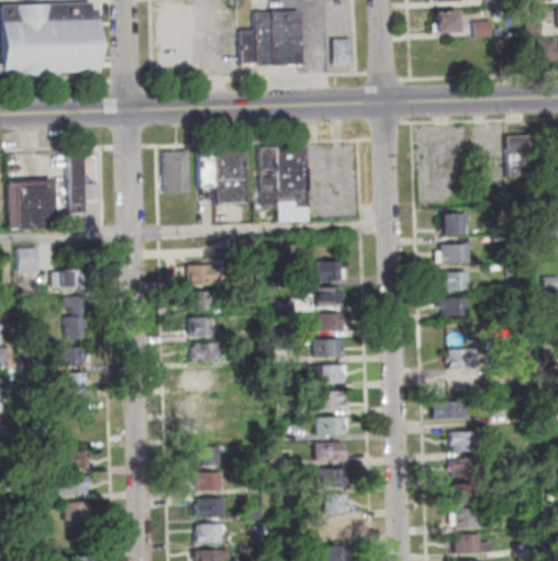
[(157,0),(158,66),(197,66),(196,0),(157,0)]
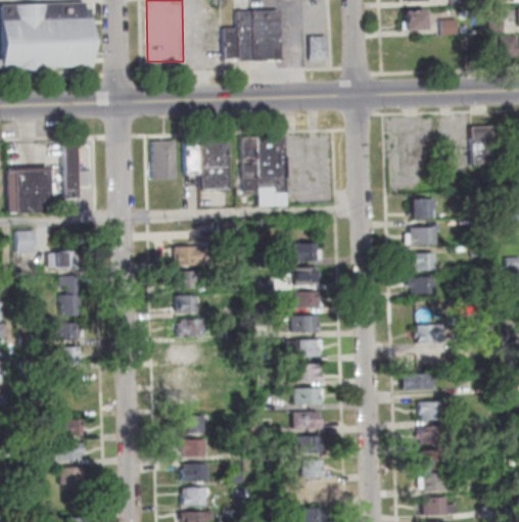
[(0,67),(0,59),(5,59),(4,4),(86,2),(86,8),(92,8),(93,65),(0,67)]
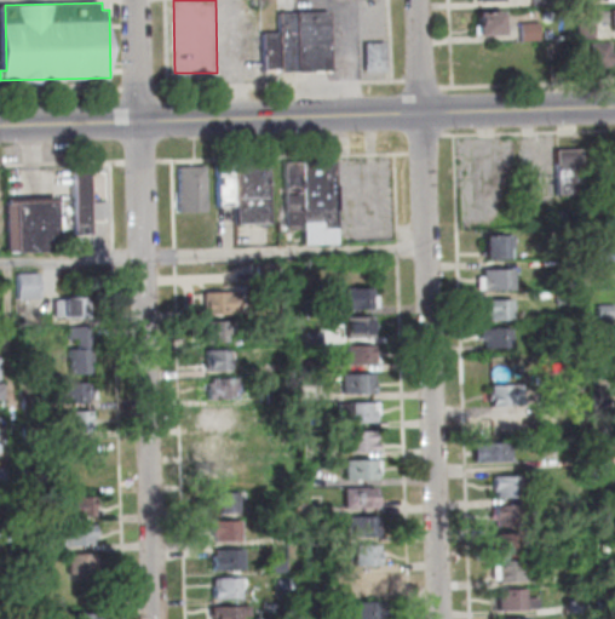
[(333,69),(285,72),(285,67),(269,67),(268,34),(283,33),(283,13),(332,11),(333,69)]
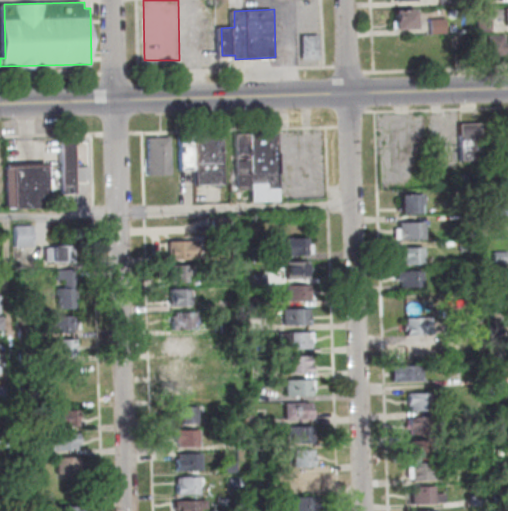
[(416,28),(396,28),(396,9),(416,9),(416,28)]
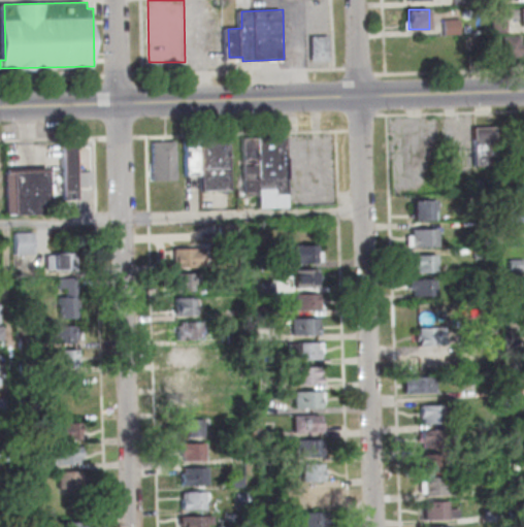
[(496,32),(496,19),(509,19),(509,32),(496,32)]
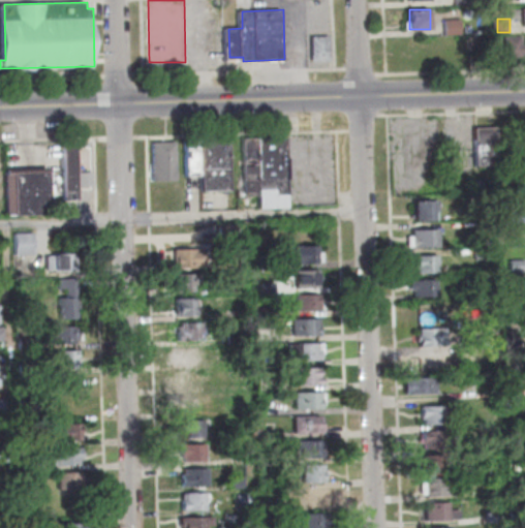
[(446,20),(462,20),(462,34),(446,34),(446,20)]
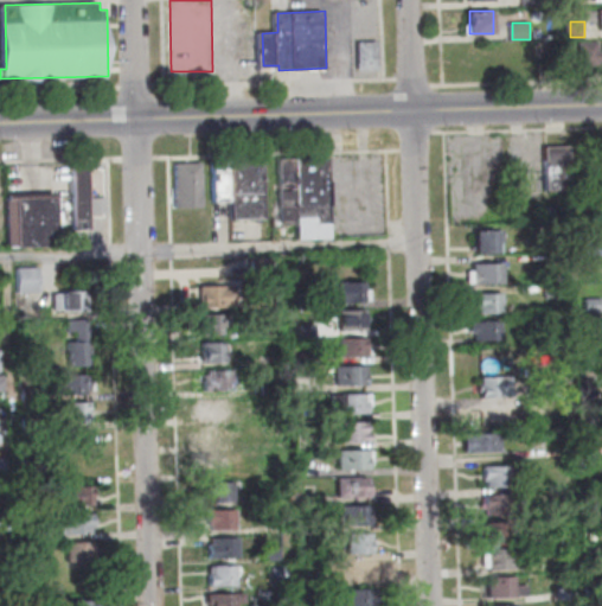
[(601,62),(600,62),(600,65),(582,65),(581,42),(600,40),(600,51),(601,51),(601,62)]
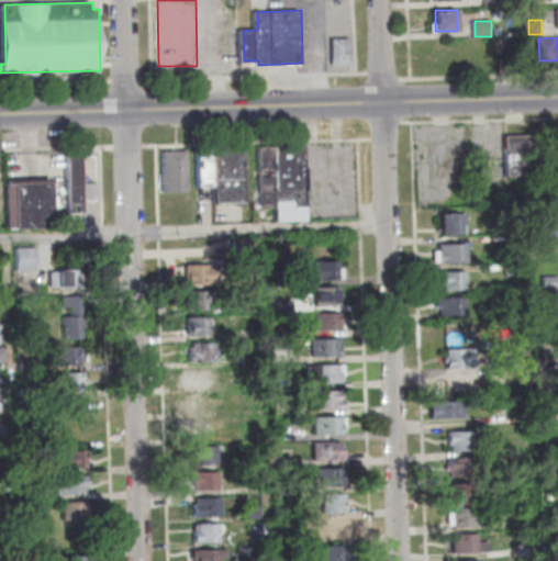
[(353,65),(335,65),(334,41),(352,40),(353,65)]
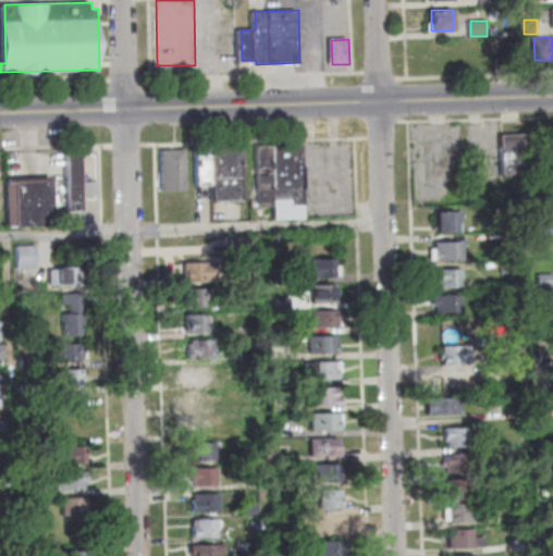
[(503,174),(502,135),(529,134),(529,152),(524,152),(525,174),(503,174)]
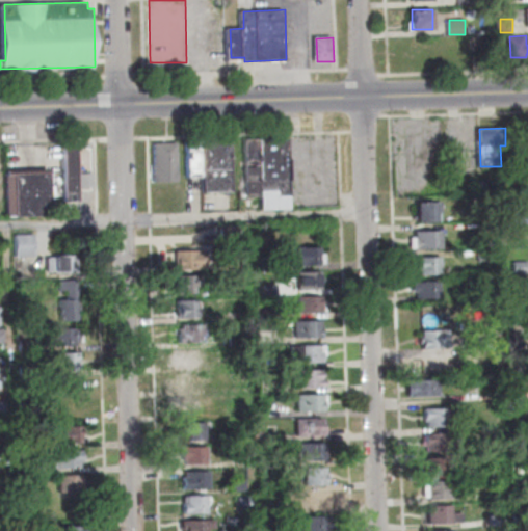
[(246,139),(290,137),(292,209),(263,210),(263,196),(248,196),(246,139)]
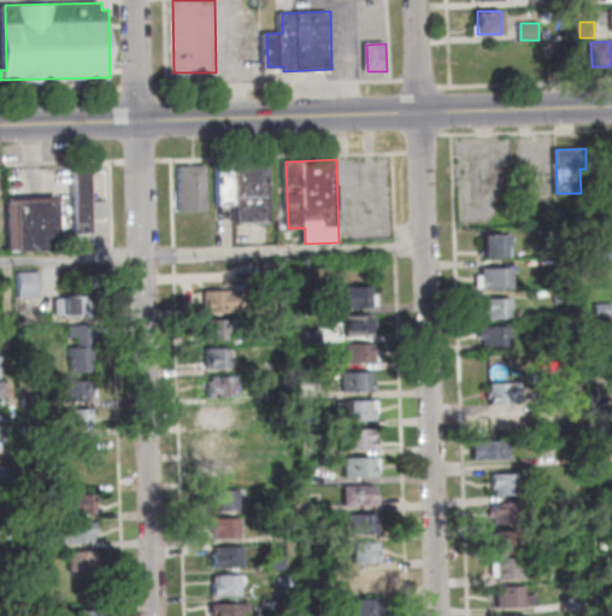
[(219,163),(270,162),(271,222),(237,223),(237,205),(221,205),(219,163)]
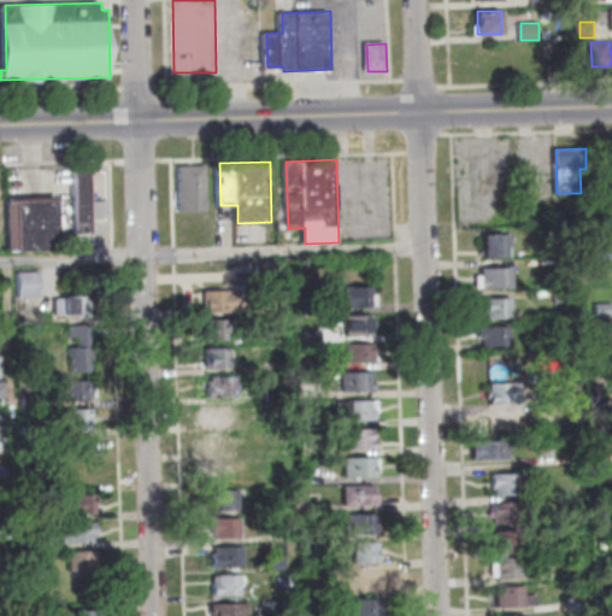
[(182,166),(210,165),(211,211),(182,212),(182,187),(182,166)]
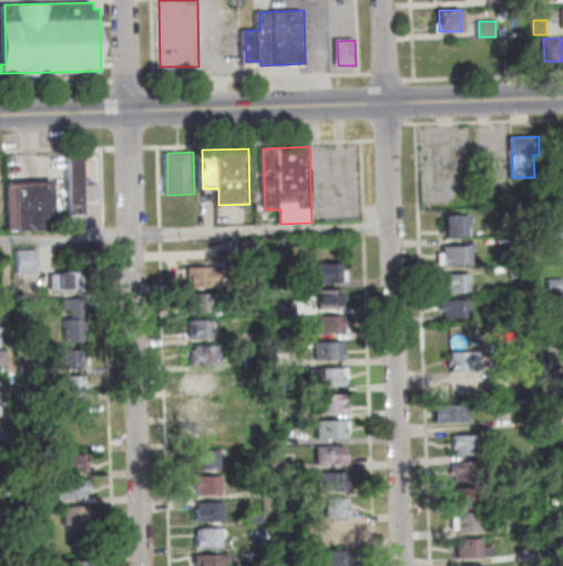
[(84,155),(69,155),(71,215),(86,214),(84,155)]
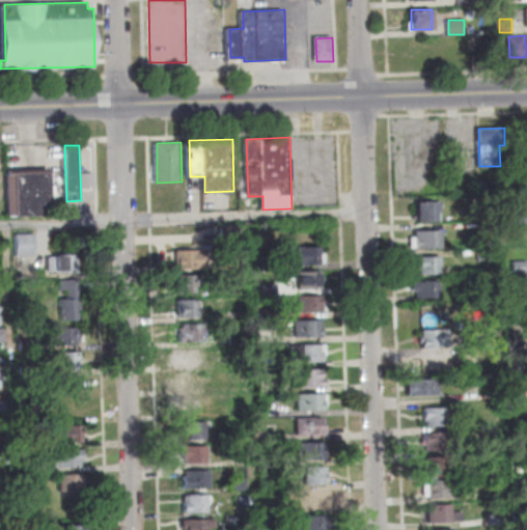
[(8,172),(52,171),(53,216),(9,217),(8,172)]
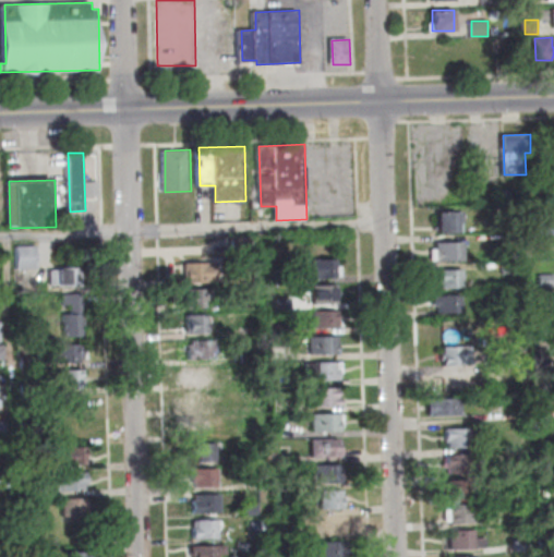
[(522,201),(507,202),(507,190),(522,190),(522,201)]
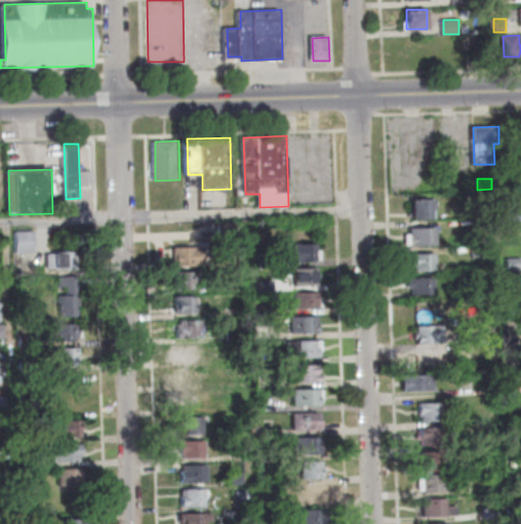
[(412,217),(411,200),(436,199),(437,216),(412,217)]
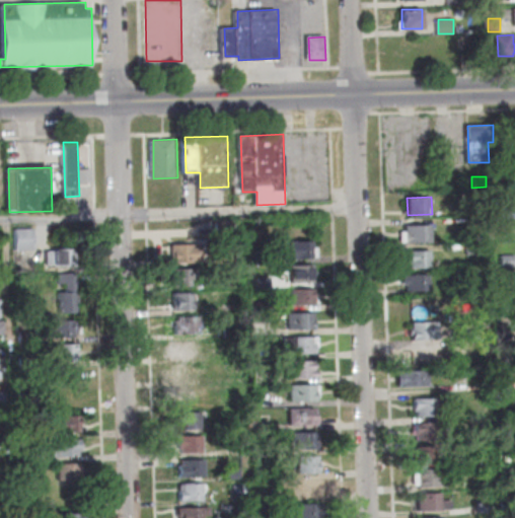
[(501,218),(500,203),(514,203),(514,217),(501,218)]
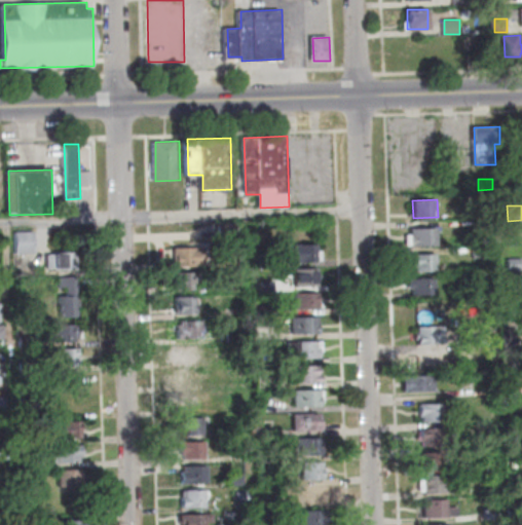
[(407,234),(412,234),(412,228),(438,228),(439,245),(408,246),(407,234)]
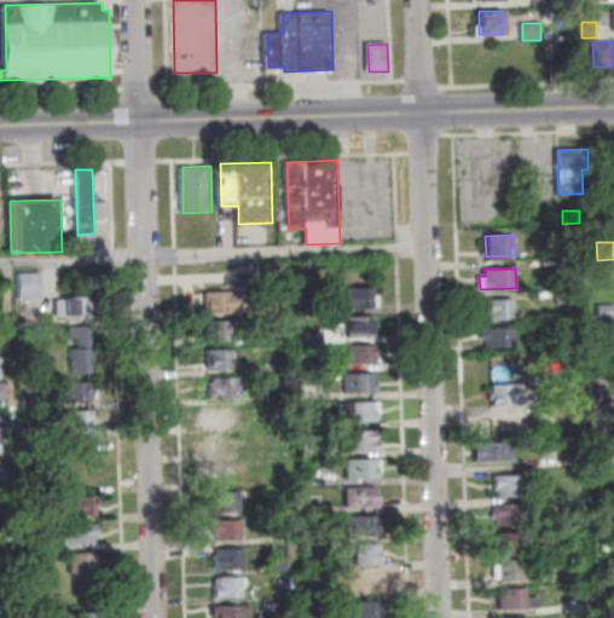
[(22,299),(45,299),(44,272),(21,272),(22,299)]
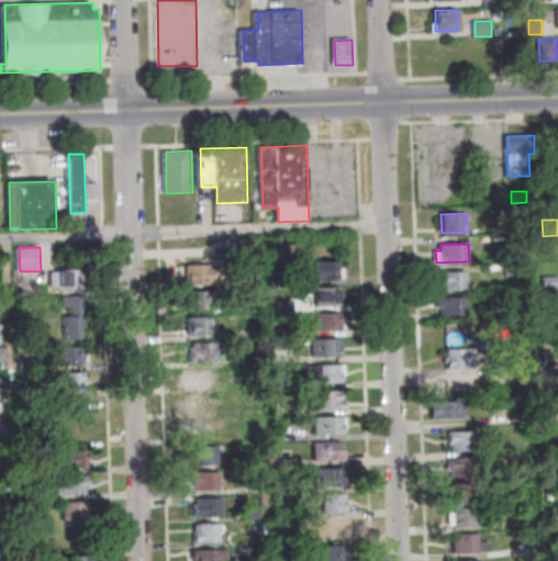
[(312,260),(342,260),(342,267),(346,267),(346,278),(342,278),(342,280),(312,280),(312,260)]
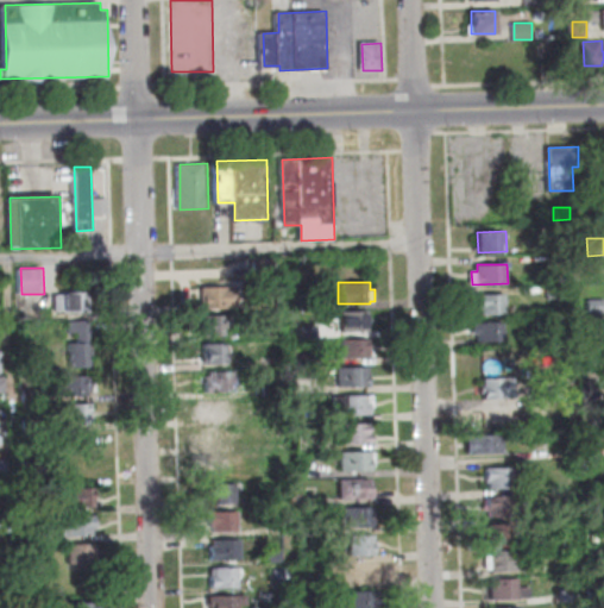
[(228,311),(202,312),(202,306),(205,306),(203,299),(200,299),(200,288),(203,288),(203,287),(239,286),(239,308),(228,308),(228,311)]
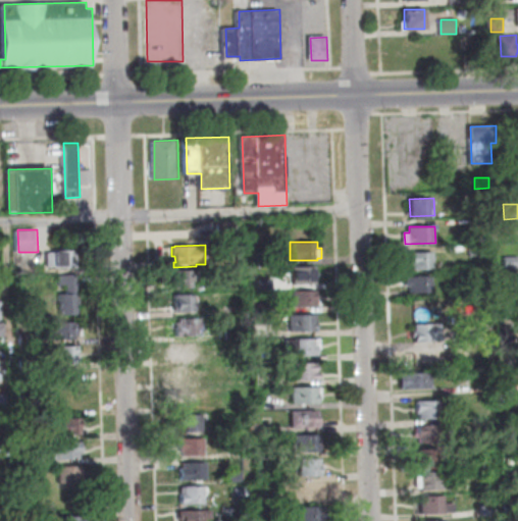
[(470,256),(470,246),(484,245),(485,256),(470,256)]
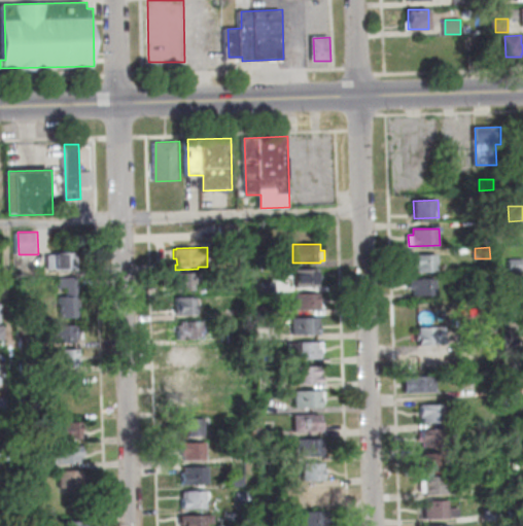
[(56,254),(49,254),(49,269),(57,269),(57,271),(79,270),(79,251),(56,252),(56,254)]
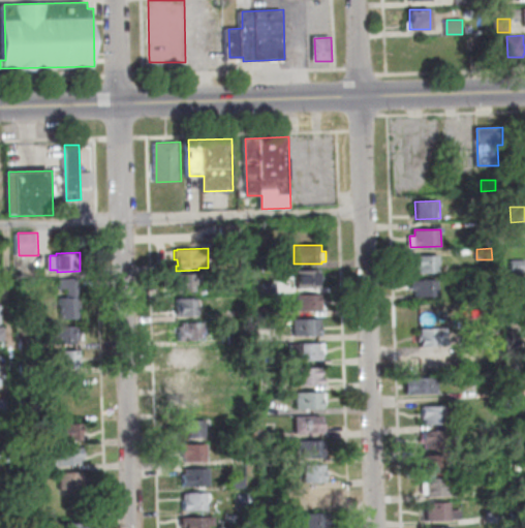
[(417,268),(415,256),(440,255),(440,273),(419,273),(419,268),(417,268)]
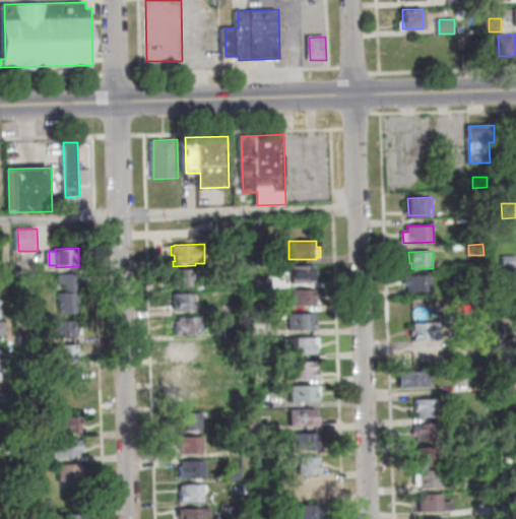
[(515,267),(503,267),(503,256),(515,255),(515,267)]
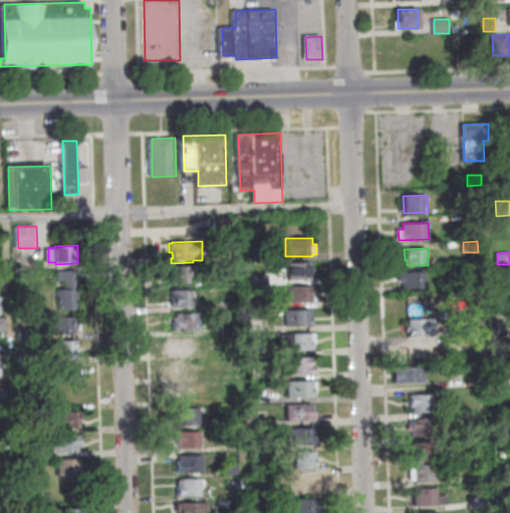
[(269,261),(269,253),(256,253),(256,261),(269,261)]
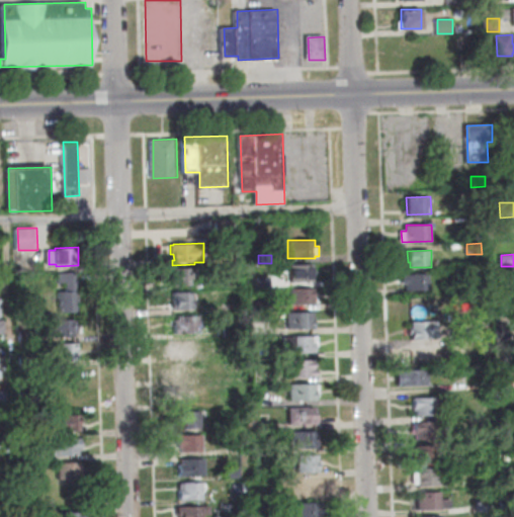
[(292,264),(315,264),(316,282),(292,283),(292,264)]
